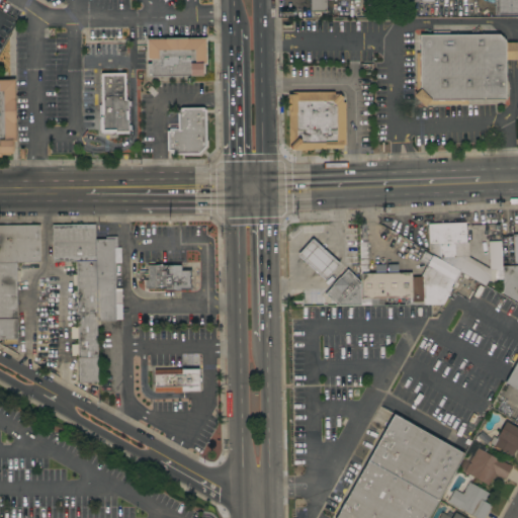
[(325,0),(326,11),(310,12),(310,0),(325,0)]
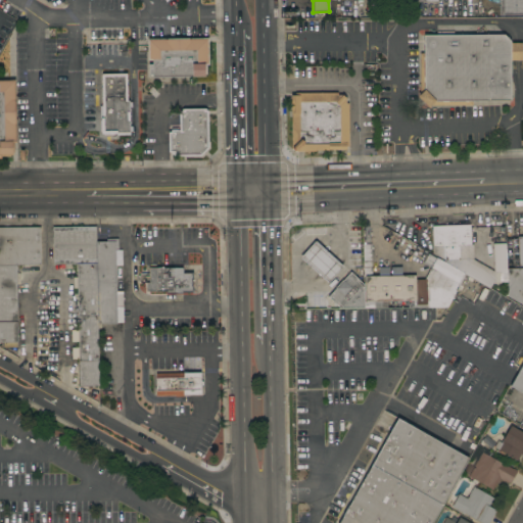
[(522,0),(522,15),(500,15),(498,0),(522,0)]
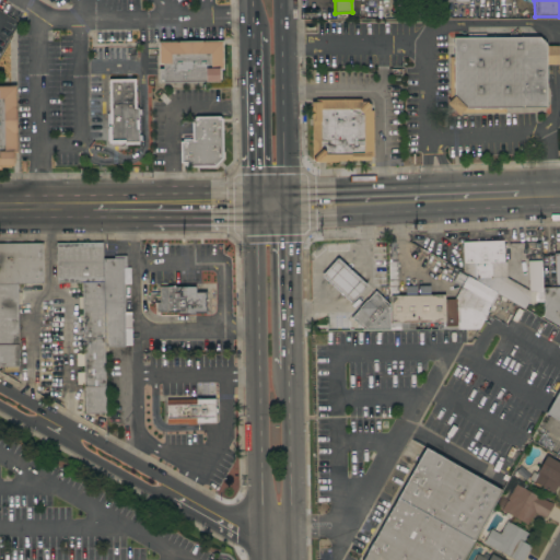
[(466,37),(466,34),(485,34),(485,37),(539,37),(546,44),(546,46),(556,46),(558,46),(558,65),(556,65),(546,65),(546,107),(504,108),(504,113),(461,113),(458,116),(446,104),(447,103),(448,57),(453,57),(453,37),(466,37)]
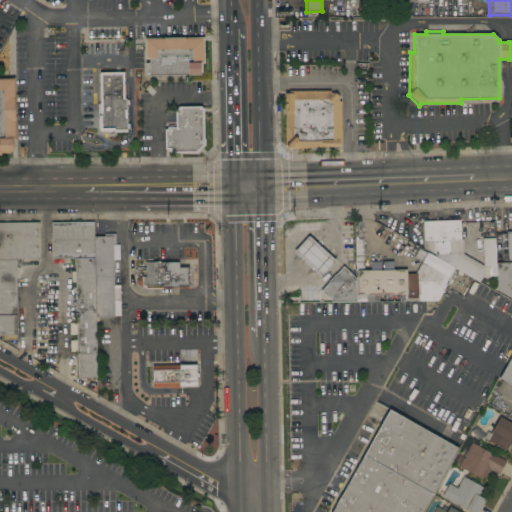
[(203,38),(204,64),(200,64),(200,75),(145,76),(145,63),(148,62),(148,59),(144,59),(144,38),(203,38)]
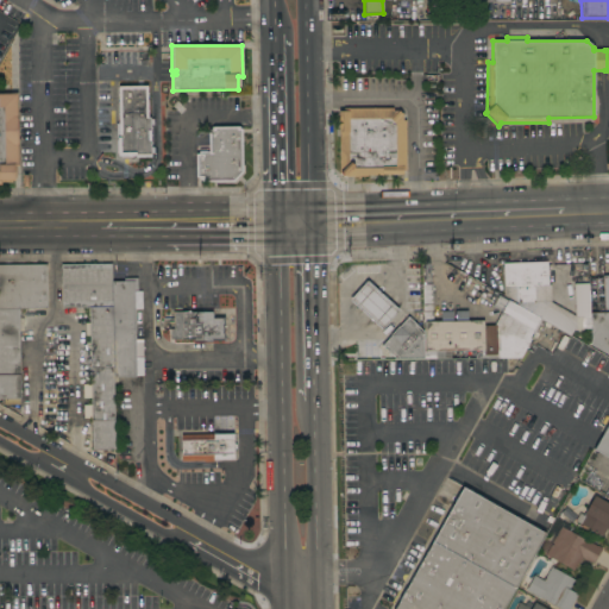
[(114,83),(150,82),(151,118),(150,118),(151,156),(117,157),(115,138),(114,83)]
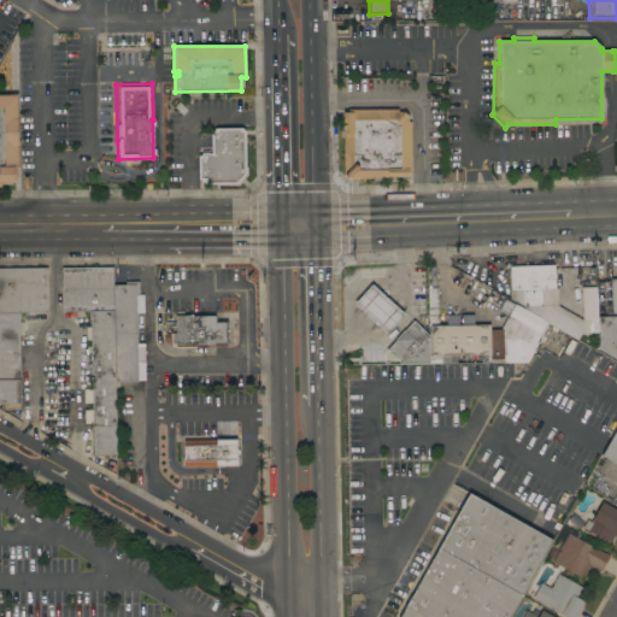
[(18,169),(15,169),(15,184),(0,184),(1,188),(0,188),(0,94),(17,94),(18,169)]
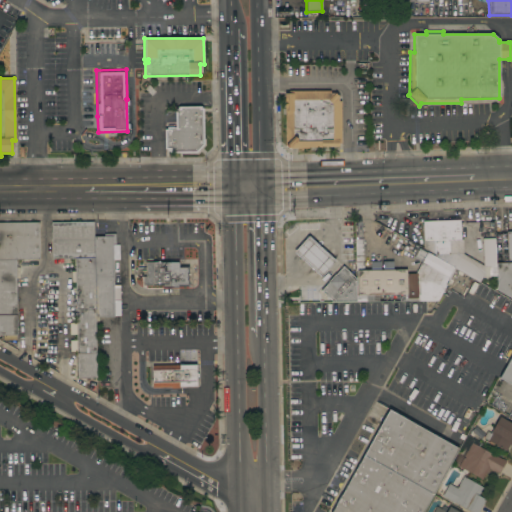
[(330,91),(330,94),(335,93),(338,96),(338,101),(341,101),(341,143),(338,143),(338,147),(321,147),(321,148),(308,148),(308,149),(289,149),(285,144),(285,112),(284,112),(284,94),(288,94),(288,91),(330,91)]
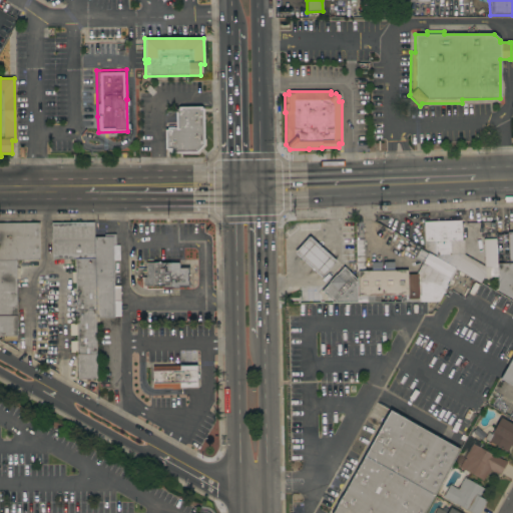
[(175,109),(177,109),(177,107),(201,106),(201,108),(203,108),(203,145),(196,152),(169,153),(169,151),(167,151),(167,149),(164,149),(164,129),(167,129),(167,127),(168,127),(168,125),(174,125),(174,127),(175,127),(175,109)]
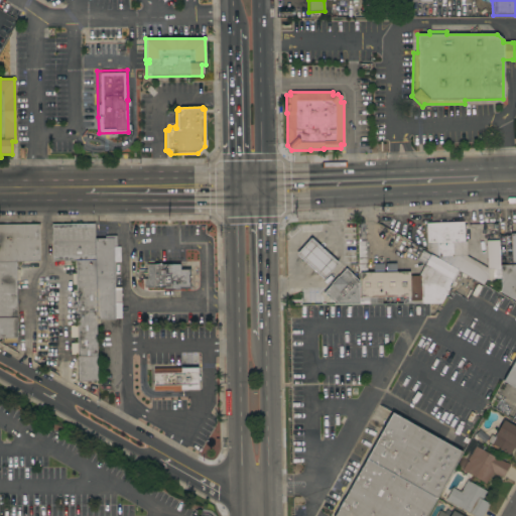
[(483,283),(457,269),(430,254),(426,252),(425,223),(463,222),(464,241),(466,241),(466,256),(491,269),(483,283)]
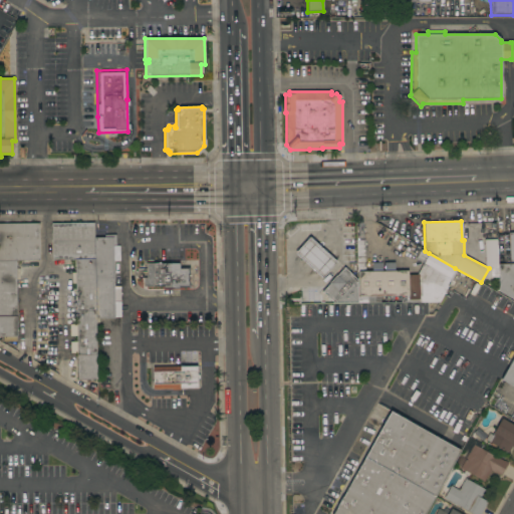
[(0,223),(38,223),(39,259),(16,260),(17,336),(0,336),(0,223)]
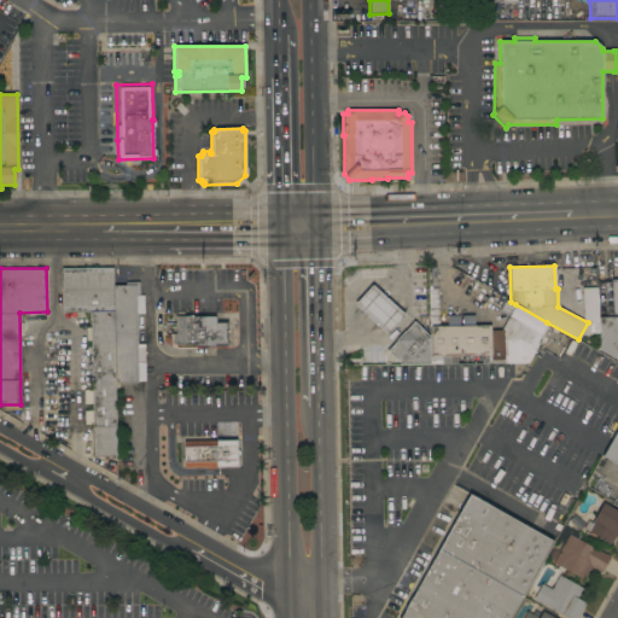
[(114,383),(116,456),(92,456),(91,340),(87,342),(87,328),(89,328),(89,312),(62,313),(62,268),(112,268),(112,286),(114,383)]
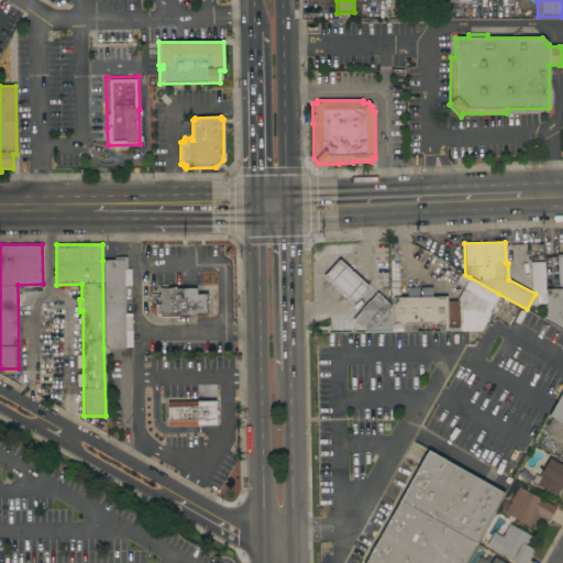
[(562,329),(545,319),(544,289),(558,289),(556,255),(562,254),(562,329)]
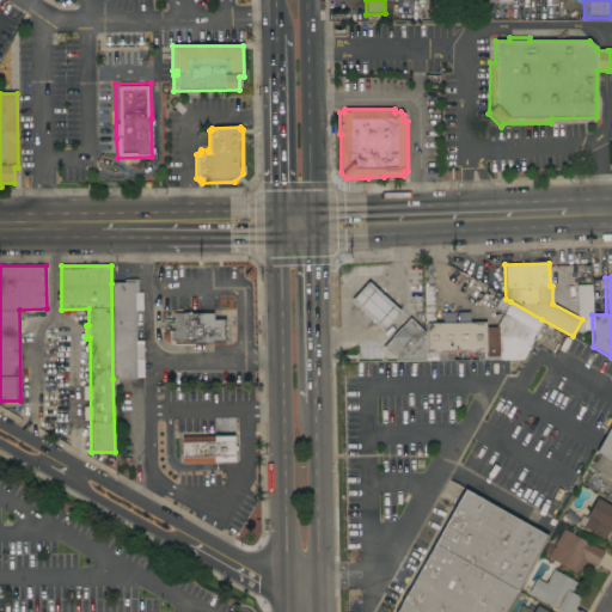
[(124,282),(124,280),(138,280),(138,292),(135,292),(136,379),(112,379),(111,283),(124,282)]
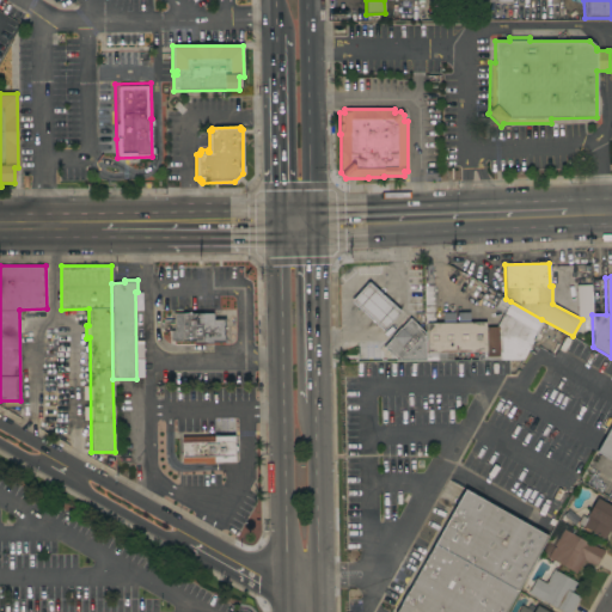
[(401,312),(383,331),(350,303),(368,282),(401,312)]
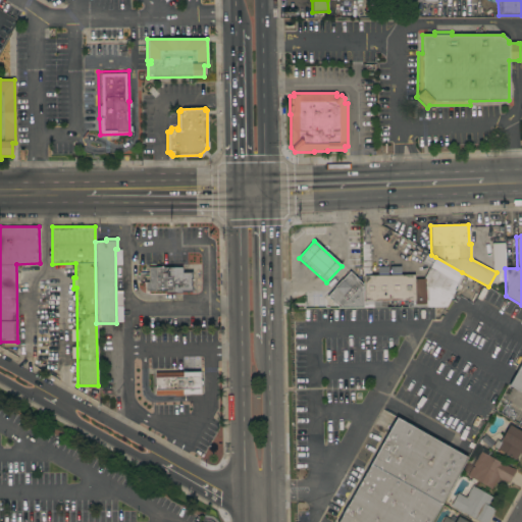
[(361,244),(369,244),(370,275),(414,275),(414,279),(425,279),(425,299),(426,299),(426,286),(440,286),(440,294),(451,297),(446,307),(407,307),(407,301),(385,301),(385,307),(362,307),(362,284),(361,244)]
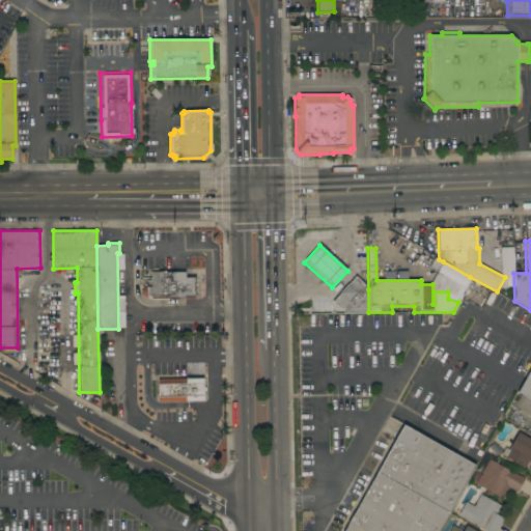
[(459,285),(437,273),(437,272),(428,268),(434,258),(442,262),(443,261),(470,277),(464,288),(465,288),(457,302),(452,299),(459,285)]
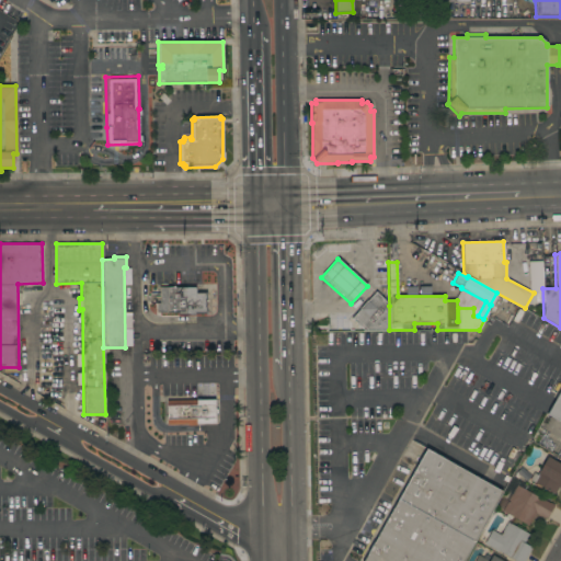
[(208,317),(185,317),(176,317),(176,313),(159,313),(159,312),(156,312),(157,304),(159,304),(159,287),(195,287),(195,290),(208,290),(208,317)]
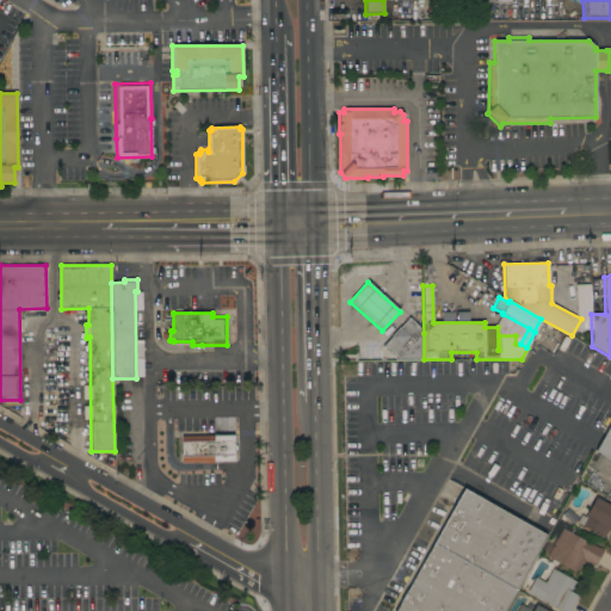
[(424,359),(396,360),(382,347),(408,318),(424,333),(424,359)]
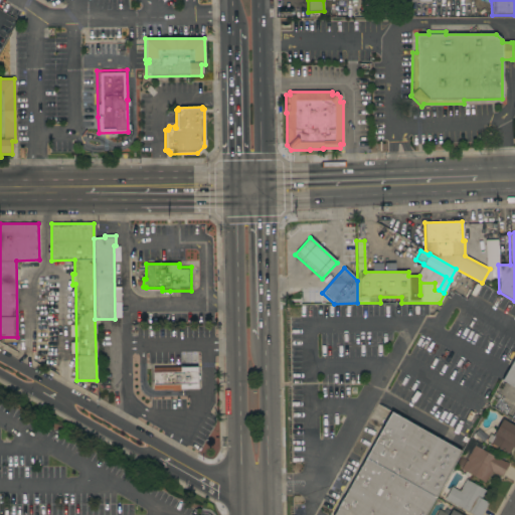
[(514,387),(502,380),(514,356),(514,387)]
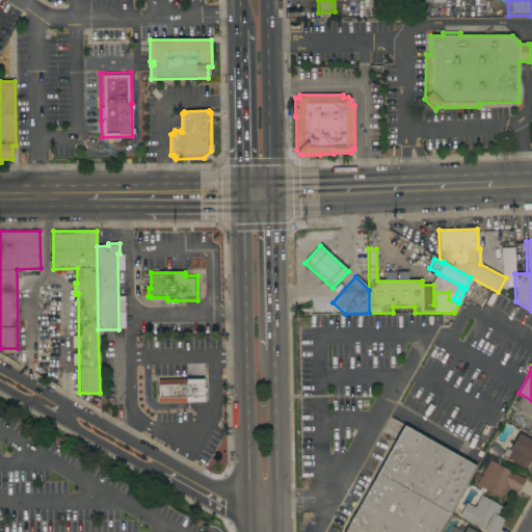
[(186,402),(186,404),(178,404),(178,402),(158,402),(158,379),(204,379),(204,402),(186,402)]
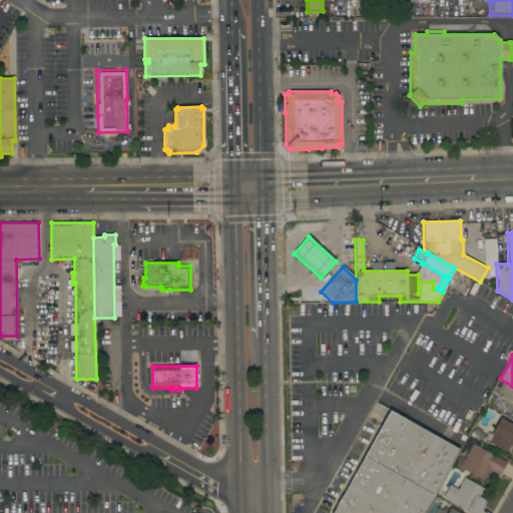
[(390,411),(459,450),(435,493),(365,455),(390,411)]
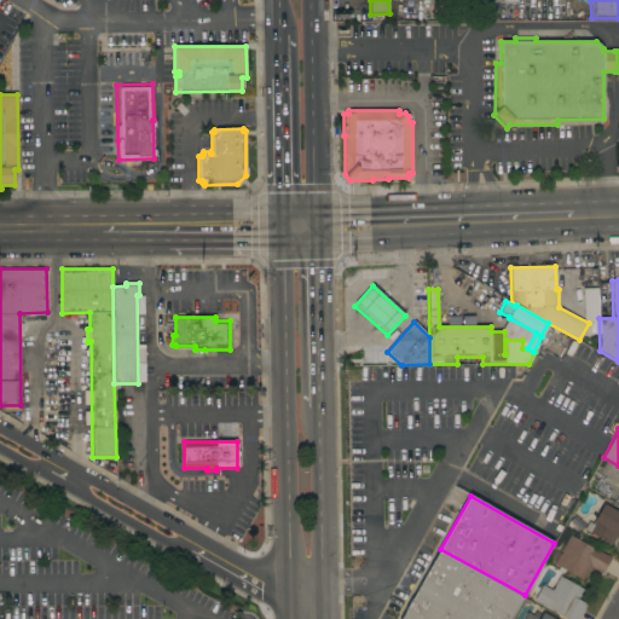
[(618,512),(618,539),(615,538),(611,545),(584,530),(589,522),(593,524),(603,503),(618,512)]
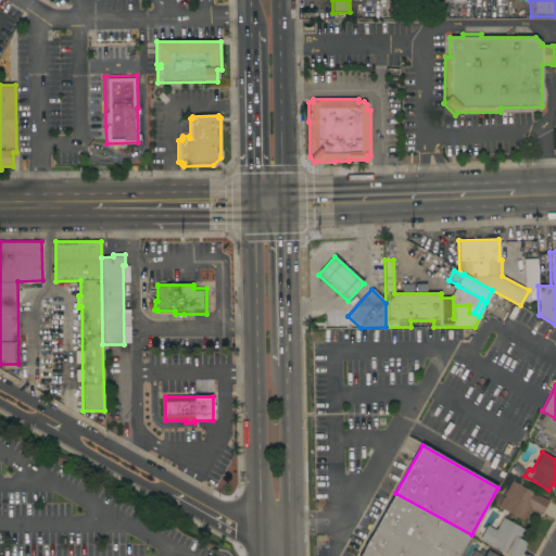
[(548,502),(541,515),(531,509),(528,515),(527,515),(523,520),(507,512),(506,515),(501,512),(502,509),(497,507),(512,481),(548,502)]
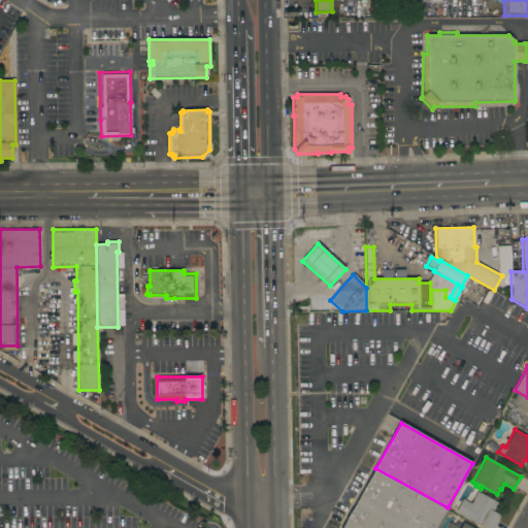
[(448,507),(435,527),(341,527),(375,468),(448,507)]
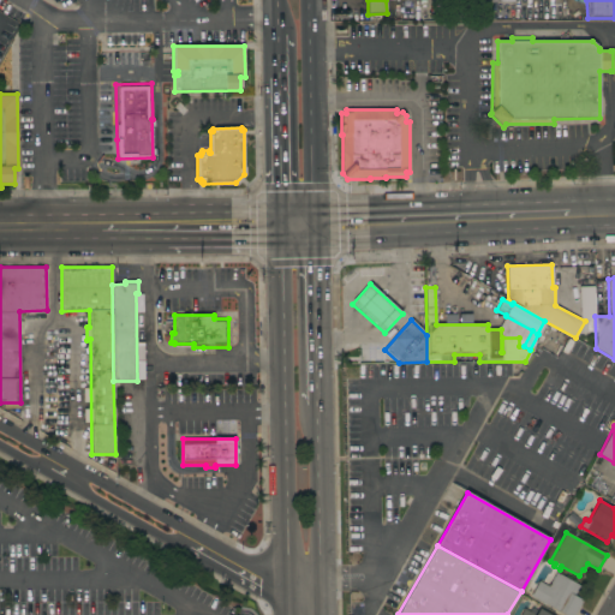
[(579,586),(574,596),(583,601),(573,614),(565,614),(543,603),(531,596),(539,581),(548,586),(555,572),(579,586)]
